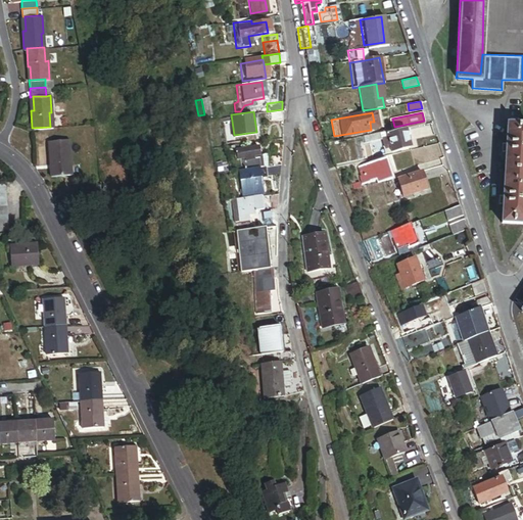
[(424,121),(394,127),(394,129),(403,128),(424,124),(424,121)]
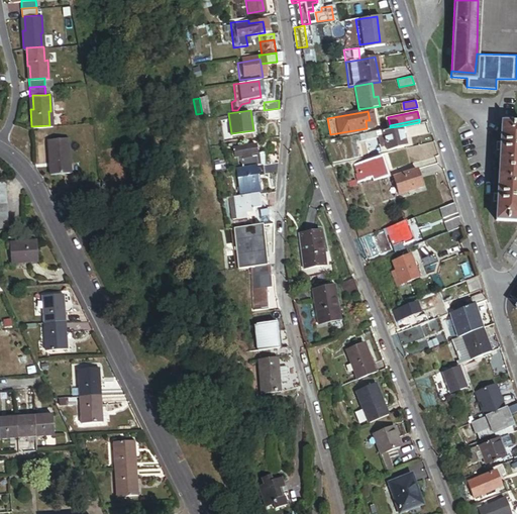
[(497,201),(496,219),(516,220),(516,123),(500,122),(499,141),(496,141),(496,148),(499,149),(497,193),(493,193),(493,201),(497,201)]
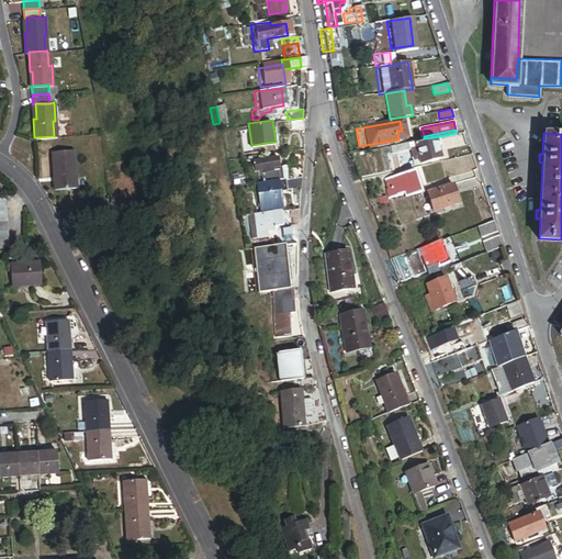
[(422,163),(438,159),(434,137),(424,138),(395,144),(397,154),(414,151),(415,158),(420,157),(422,163)]
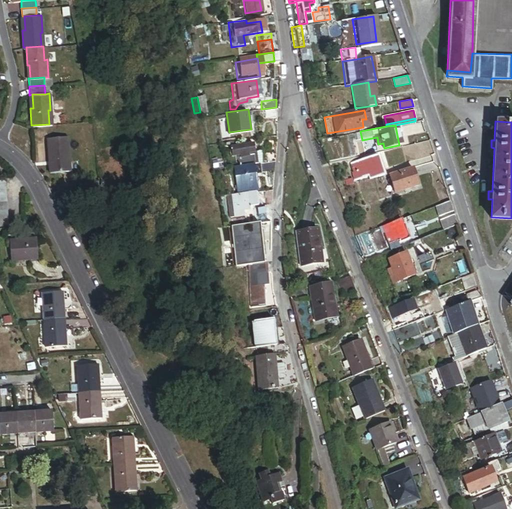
[(354,142),(362,140),(360,131),(352,133),(354,142)]
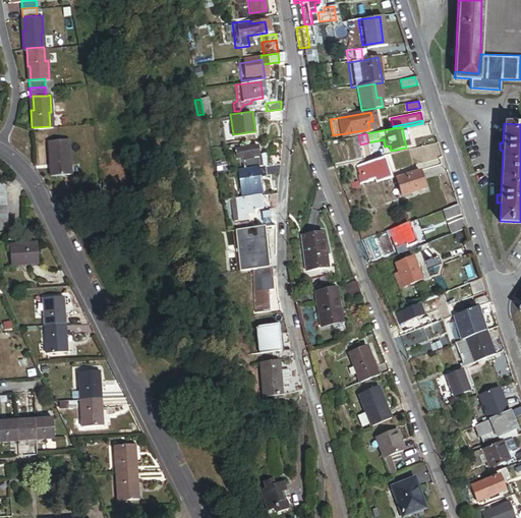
[(68,137),(48,139),(51,174),(71,172),(68,137)]
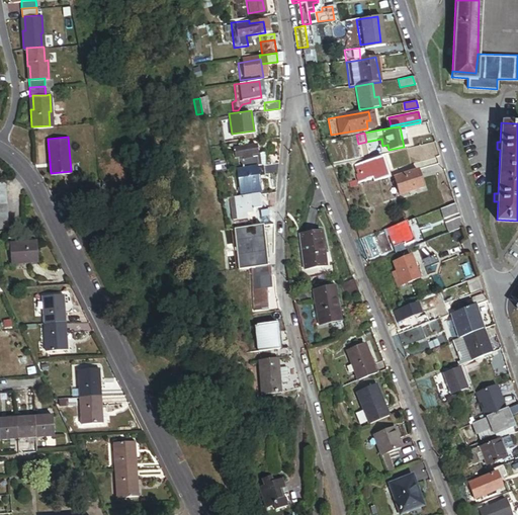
[(236,161),(237,170),(253,168),(278,164),(278,154),(261,156),(261,155),(254,156),(253,150),(232,153),(233,161),(236,161)]
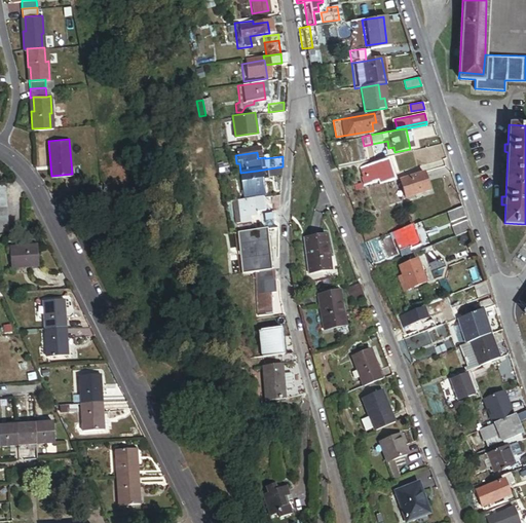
[(362,188),(392,180),(387,161),(360,170),(363,180),(360,181),(362,188)]
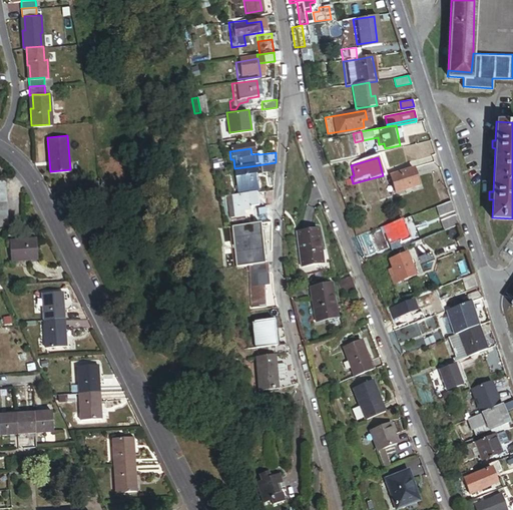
[(250,173),(275,170),(276,162),(250,166),(250,173)]
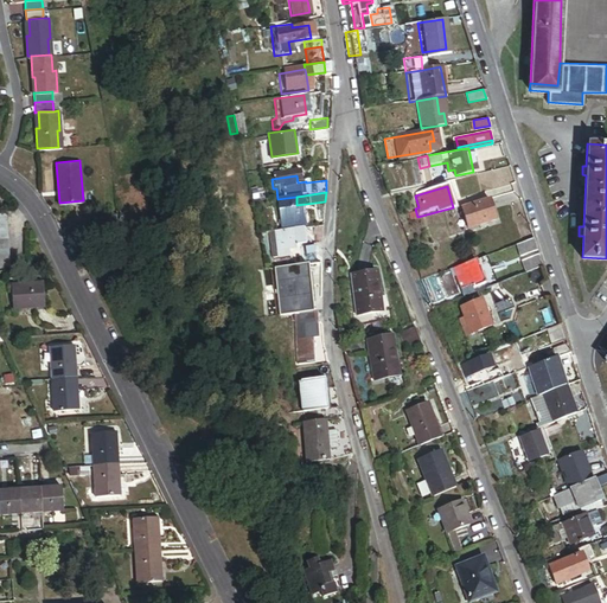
[(485,199),(458,207),(465,226),(491,219),(485,199)]
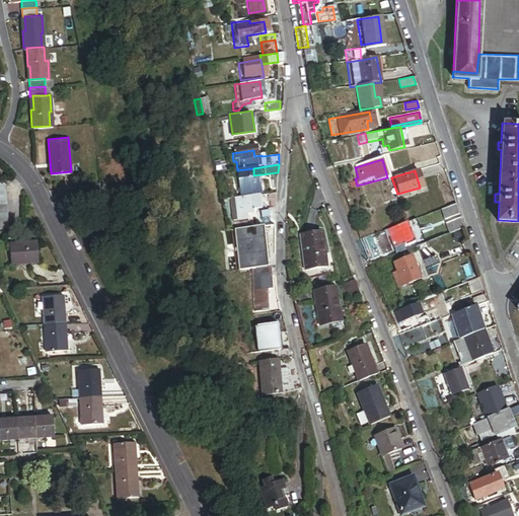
[(269,203),(277,203),(277,191),(268,192),(269,203)]
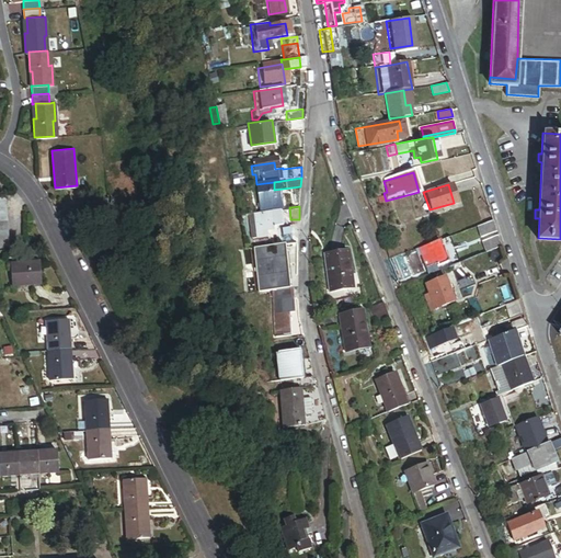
[(275,209),(244,213),(248,239),(262,237),(262,231),(266,230),(266,229),(277,227),(275,209)]
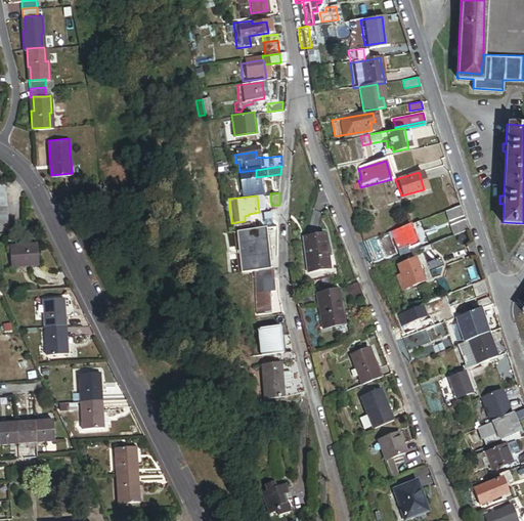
[(446,221),(464,216),(460,206),(443,212),(446,221)]
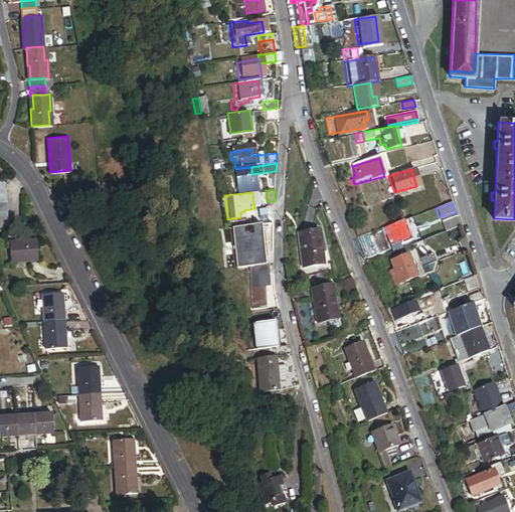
[(7,210),(0,210),(0,218),(8,218),(7,210)]
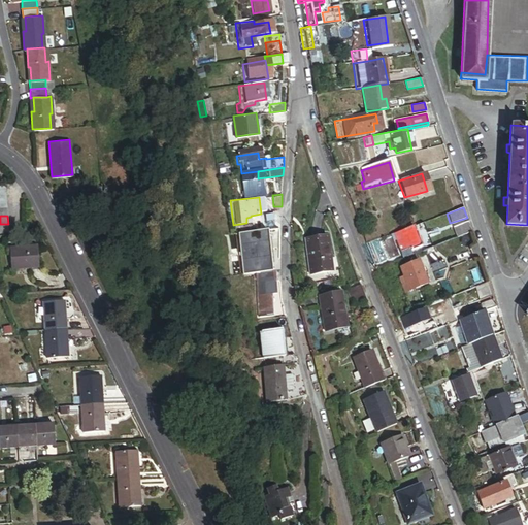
[(456,237),(471,231),(467,221),(452,226),(456,237)]
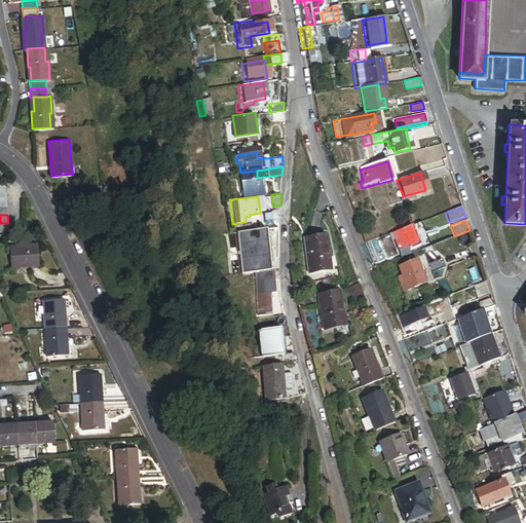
[(8,223),(0,223),(0,231),(9,230),(8,223)]
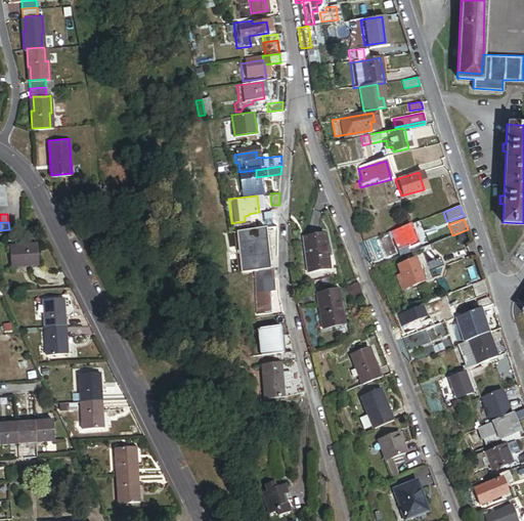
[(407,249),(416,246),(408,225),(389,232),(390,235),(395,251),(406,247),(407,249)]
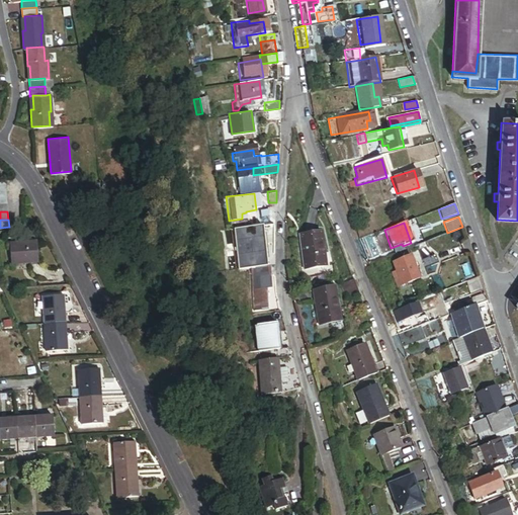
[(247,269),(269,266),(264,225),(238,228),(243,269),(247,269)]
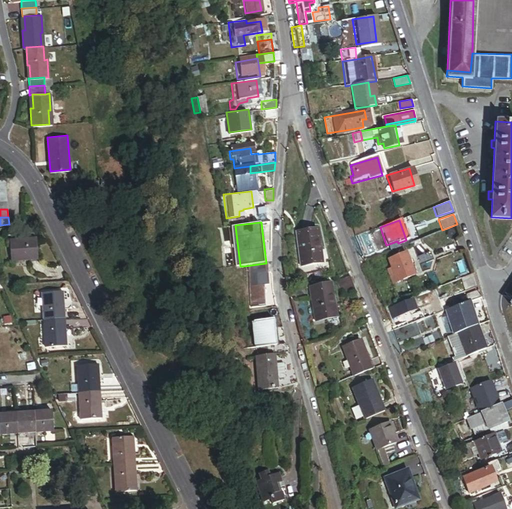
[(297,263),(317,260),(313,227),(292,230),(297,263)]
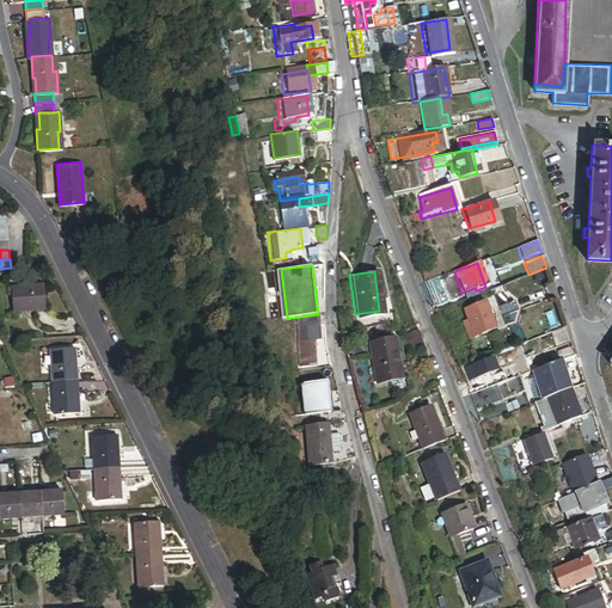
[(46,308),(43,283),(12,286),(13,307),(34,306),(34,308),(46,308)]
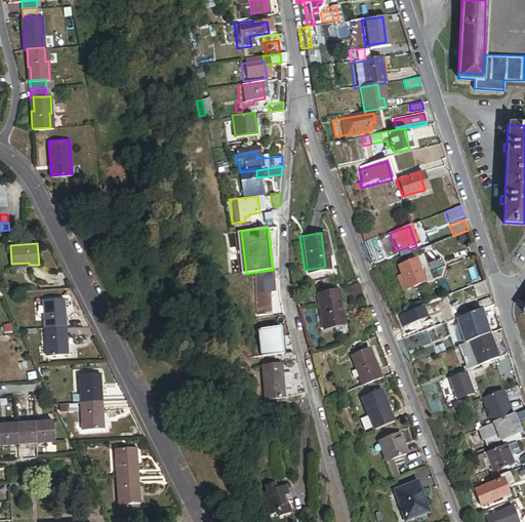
[(382,252),(390,249),(388,243),(380,245),(382,252)]
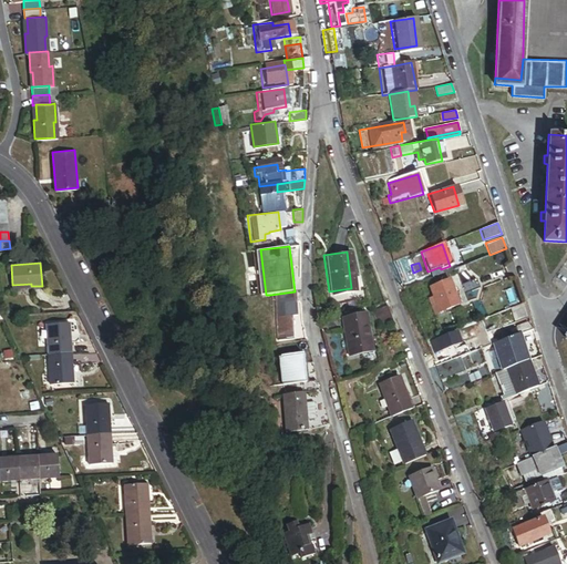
[(430,277),(442,273),(441,269),(440,267),(428,272),(430,277)]
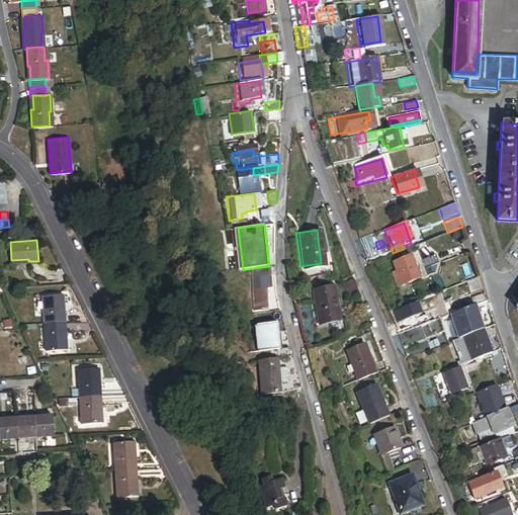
[(423,270),(435,266),(432,257),(420,261),(423,270)]
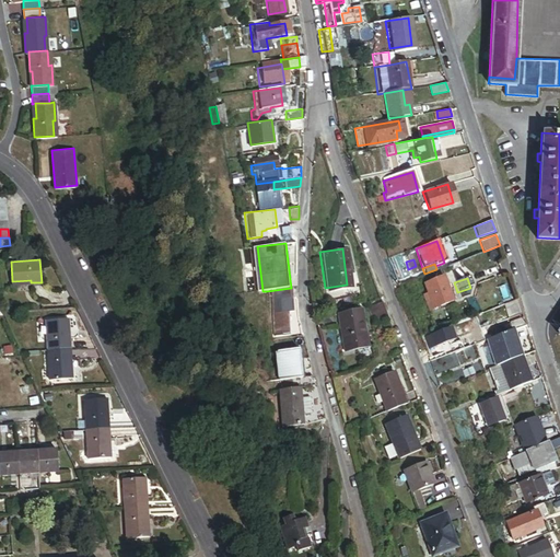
[(431,309),(448,302),(441,279),(422,286),(424,292),(428,301),(431,309)]
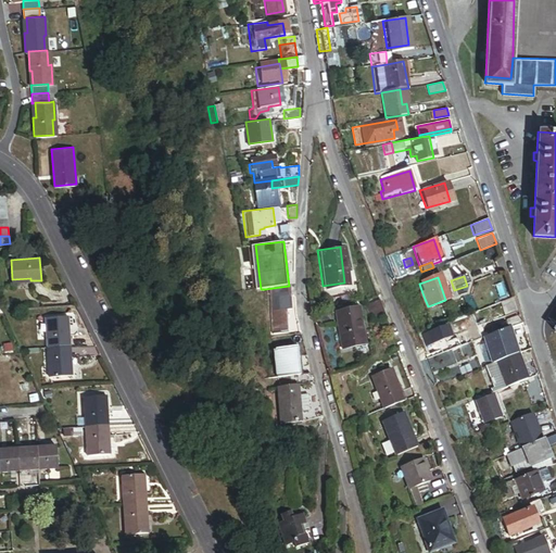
[(289,286),(265,289),(270,336),(292,332),(290,311),(294,310),(292,287),(289,287),(289,286)]
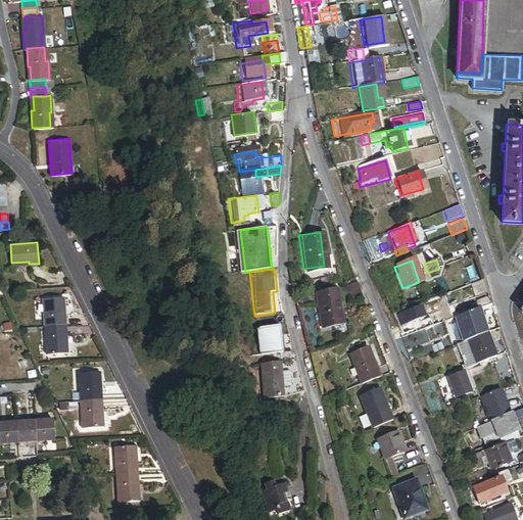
[(478,296),(488,292),(483,278),(473,282),(478,296)]
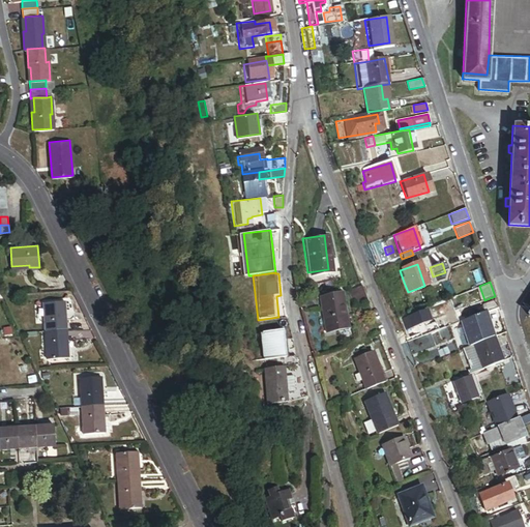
[(348,306),(362,300),(356,285),(342,290),(348,306)]
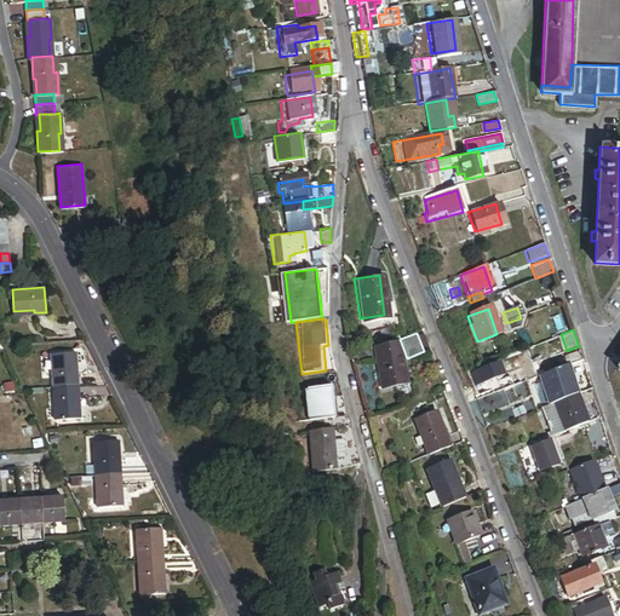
[(377,385),(399,381),(392,341),(371,345),(377,385)]
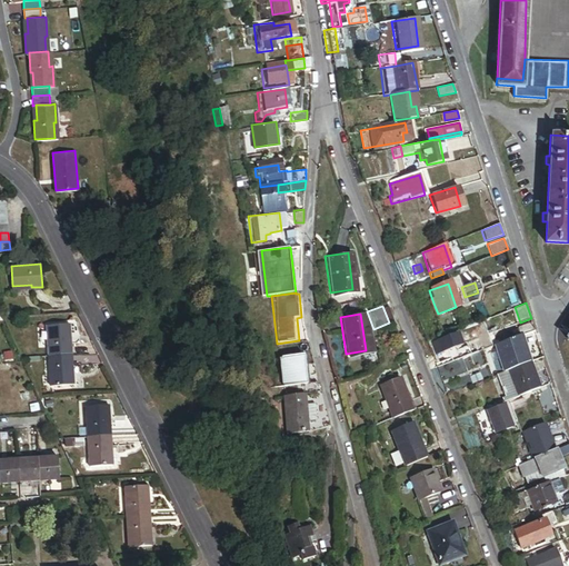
[(531,321),(519,326),(522,334),(535,330),(531,321)]
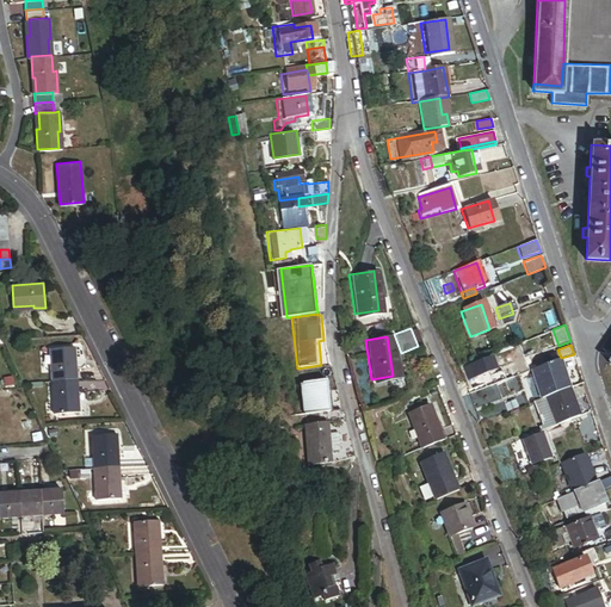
[(53,381),(76,378),(75,365),(74,365),(73,346),(50,347),(53,381)]
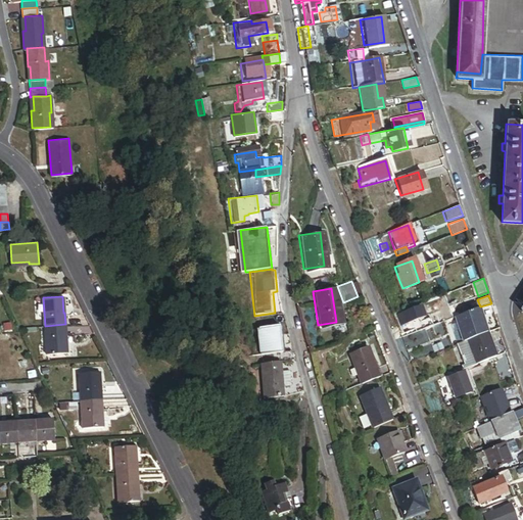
[(466,339),(486,332),(477,308),(457,316),(459,321),(466,339)]
